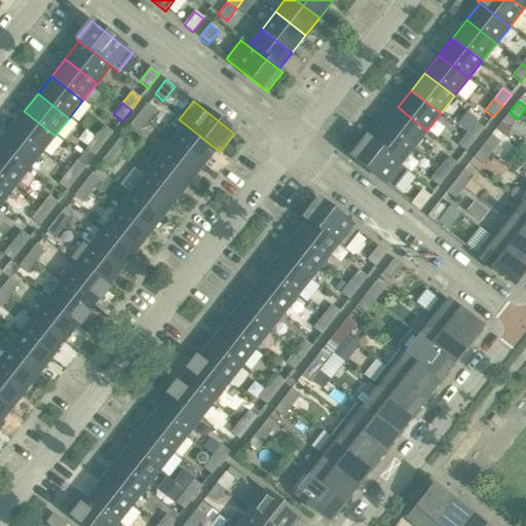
[(147,121),(155,111),(147,104),(138,115),(147,121)]
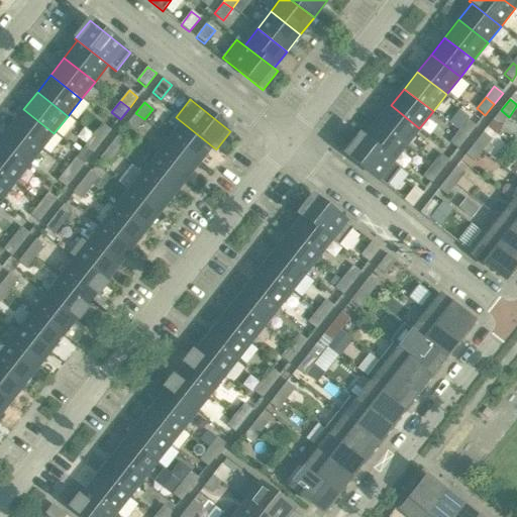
[(419,128),(391,105),(377,122),(406,145),(419,128)]
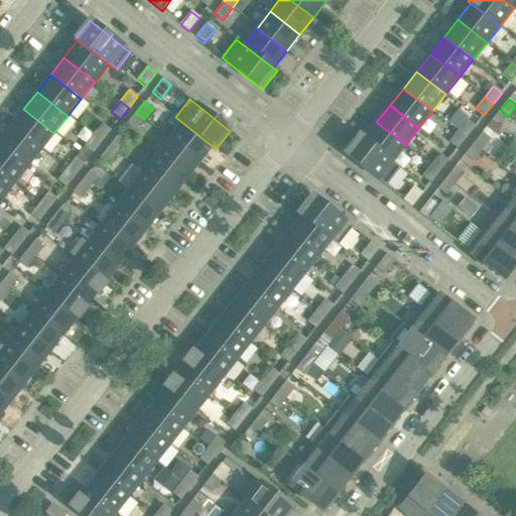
[(53,133),(23,109),(10,126),(40,150),(53,133)]
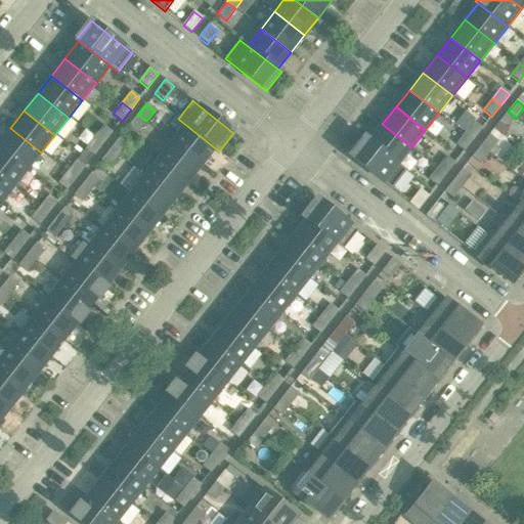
[(508,129),(516,119),(508,112),(499,122),(508,129)]
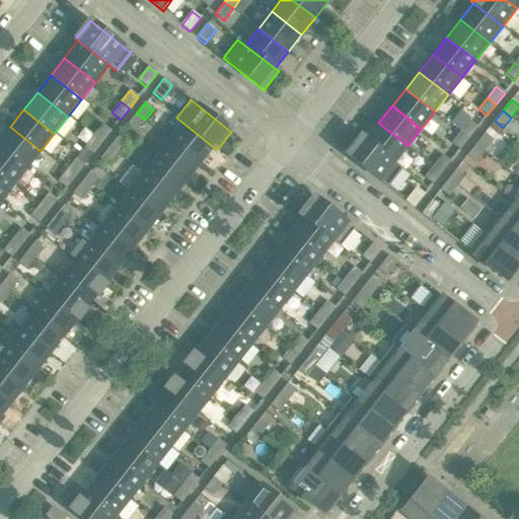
[(136,132),(145,120),(136,114),(127,125),(136,132)]
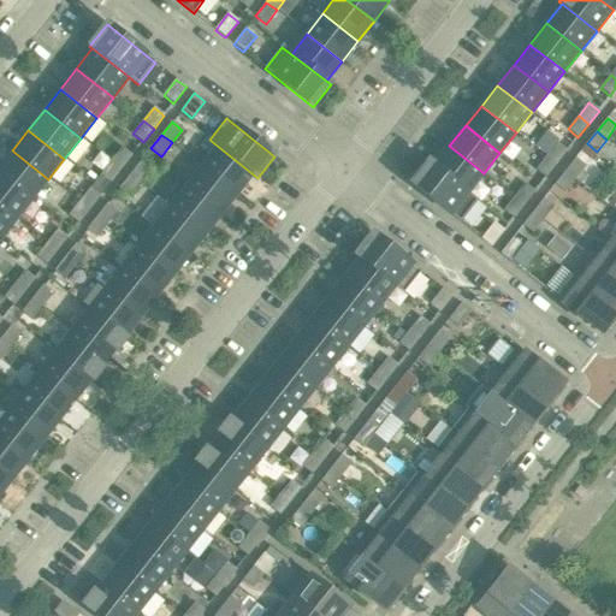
[(258,178),(209,140),(208,141),(217,147),(201,167),(236,195),(253,175),(256,178),(258,178)]
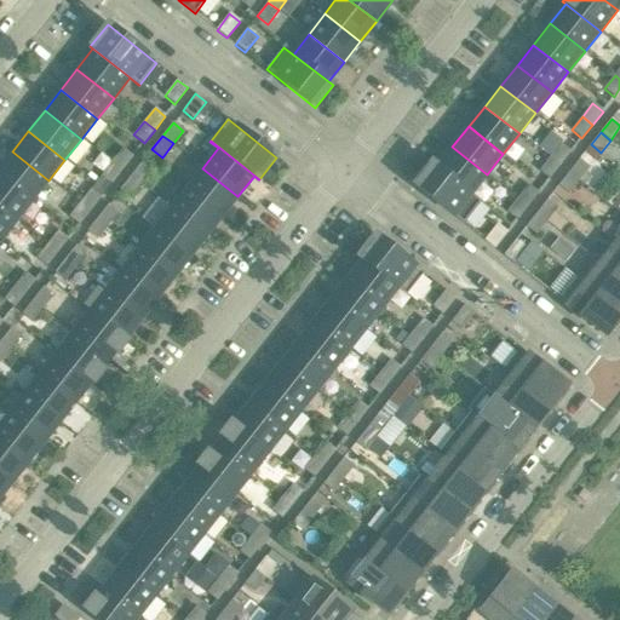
[(560,166),(570,153),(561,144),(550,158),(560,166)]
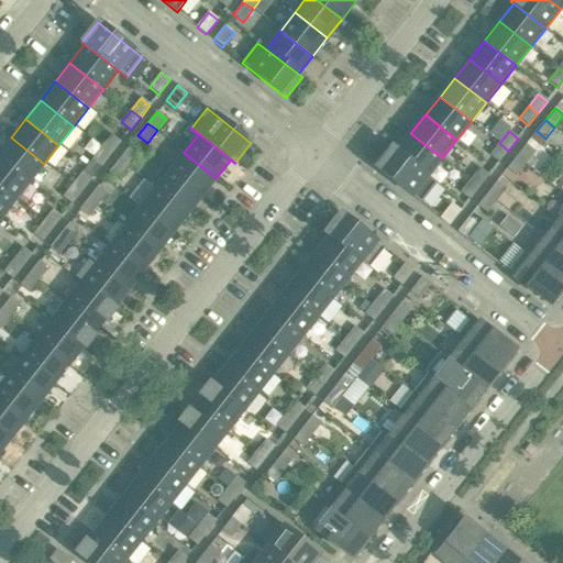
[(442,158),(410,133),(396,152),(428,177),(442,158)]
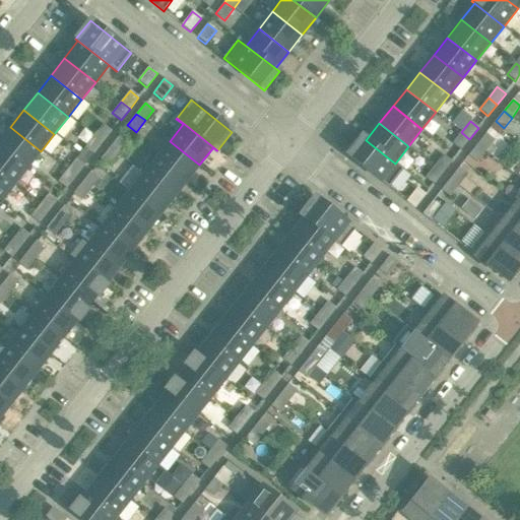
[(103,143),(111,132),(103,125),(93,136),(103,143)]
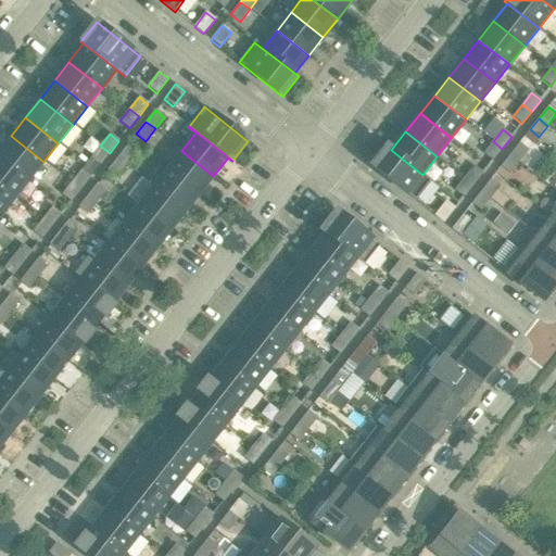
[(43,162),(11,136),(0,150),(0,156),(29,180),(43,162)]
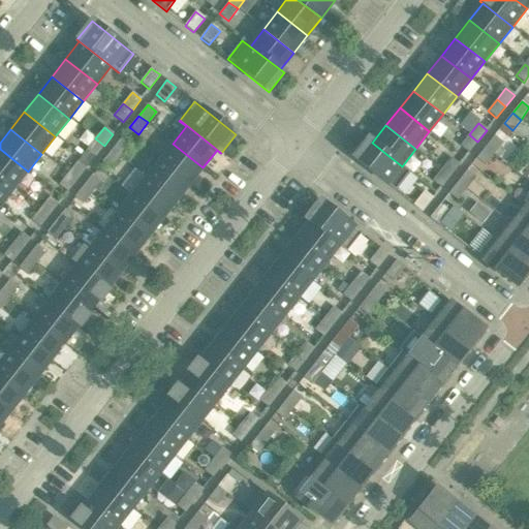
[(469,153),(477,142),(469,134),(460,146),(469,153)]
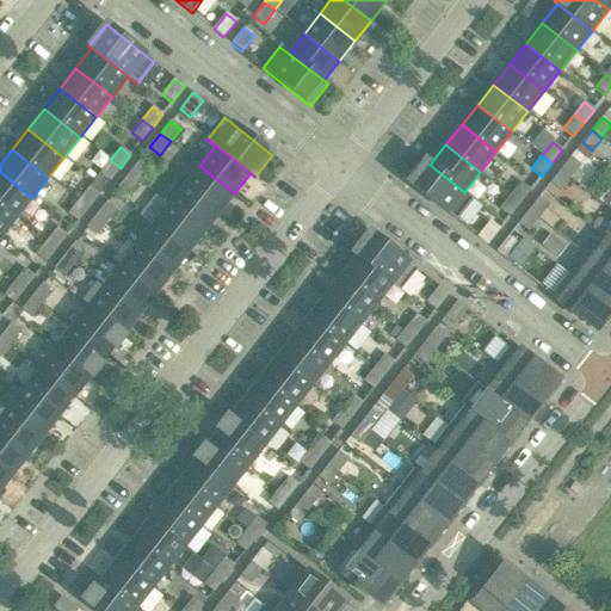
[(571,178),(580,165),(571,158),(560,171),(571,178)]
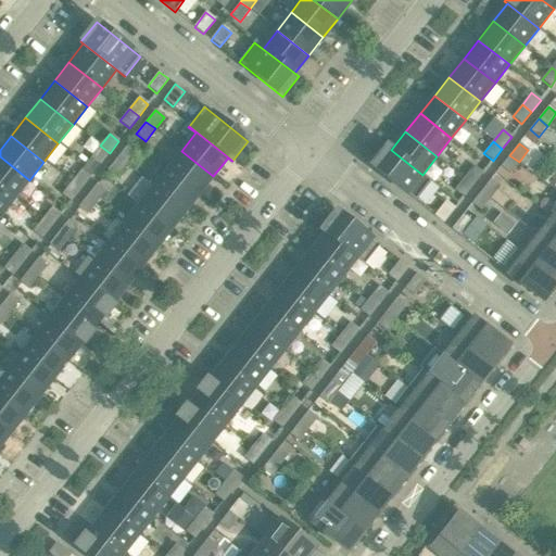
[(100,165),(110,153),(100,146),(90,158),(100,165)]
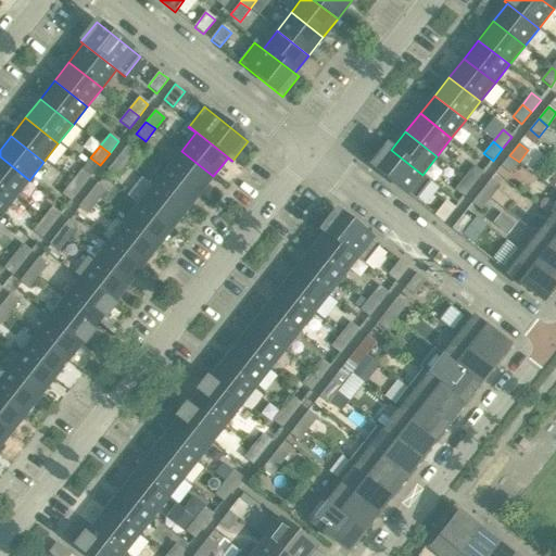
[(126,165),(136,154),(126,147),(117,159),(126,165)]
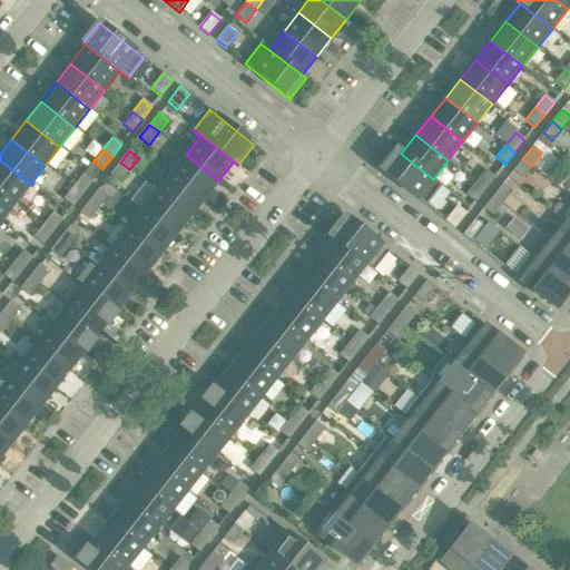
[(442,186),(433,179),(401,154),(396,150),(381,170),(425,206),(442,186)]
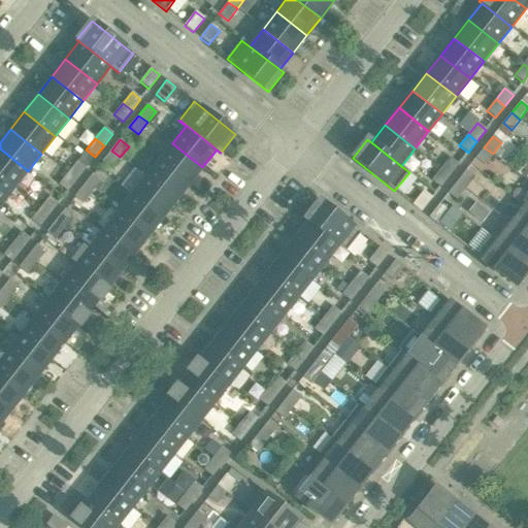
[(202,167),(172,143),(159,161),(189,185),(202,167)]
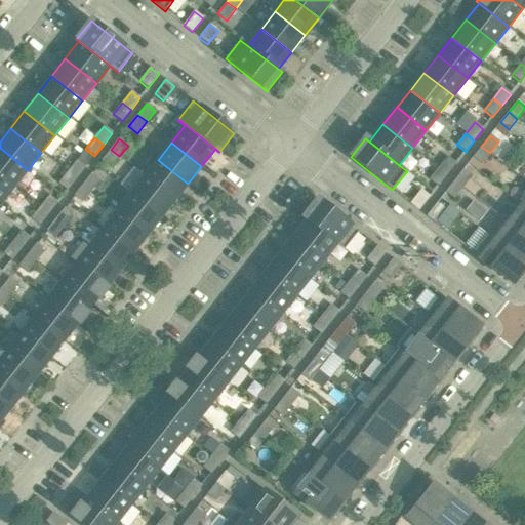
[(481,164),(490,153),(481,147),(473,157),(481,164)]
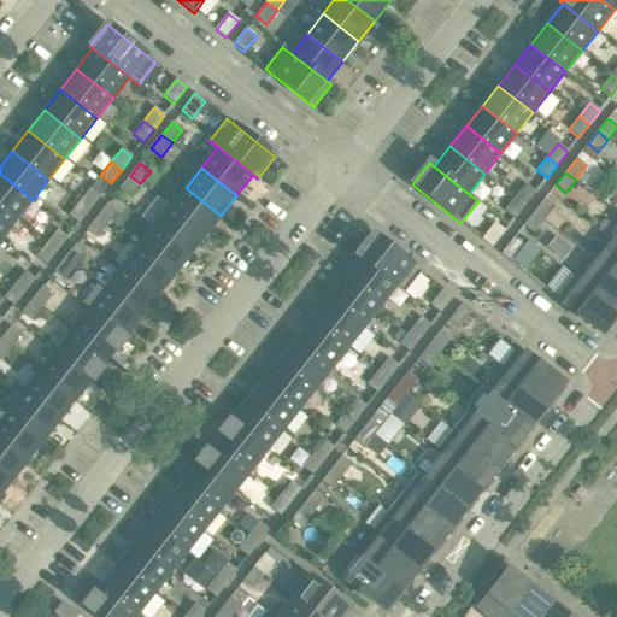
[(33,200),(0,174),(0,207),(16,221),(33,200)]
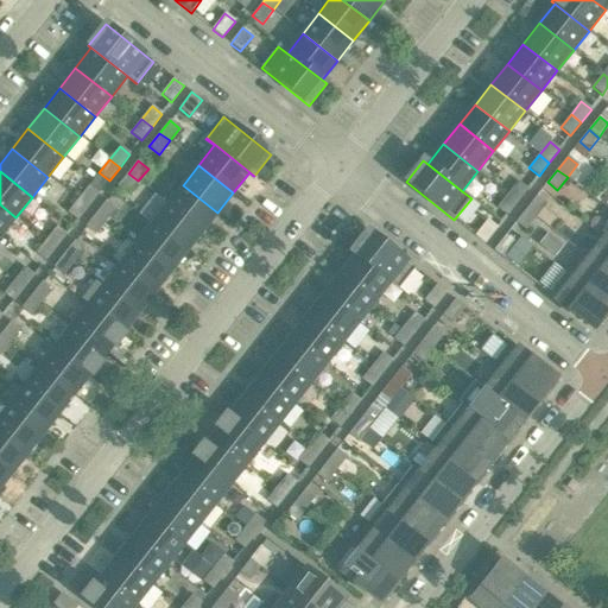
[(127,195),(138,181),(128,173),(118,187),(127,195)]
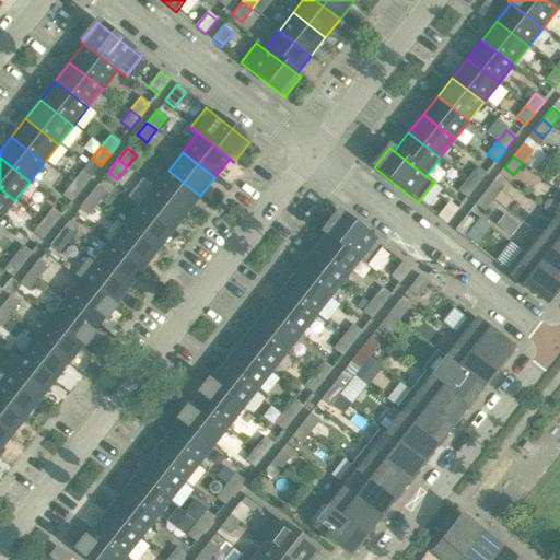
[(477,187),(486,174),(477,167),(467,179),(477,187)]
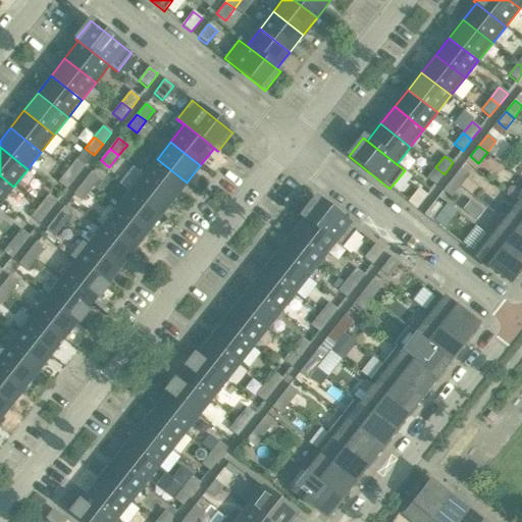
[(187,183),(157,159),(143,176),(173,200),(187,183)]
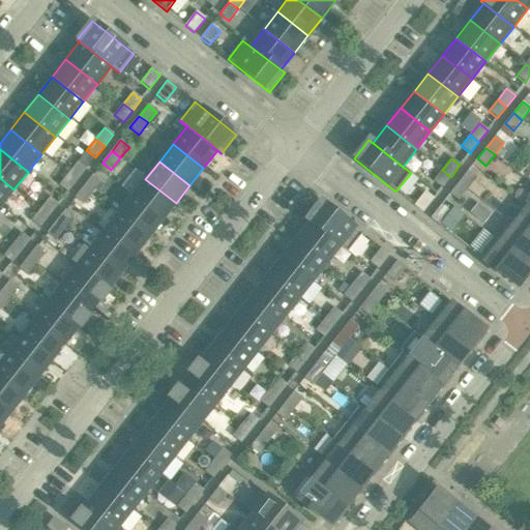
[(77,181),(86,170),(77,163),(68,174),(77,181)]
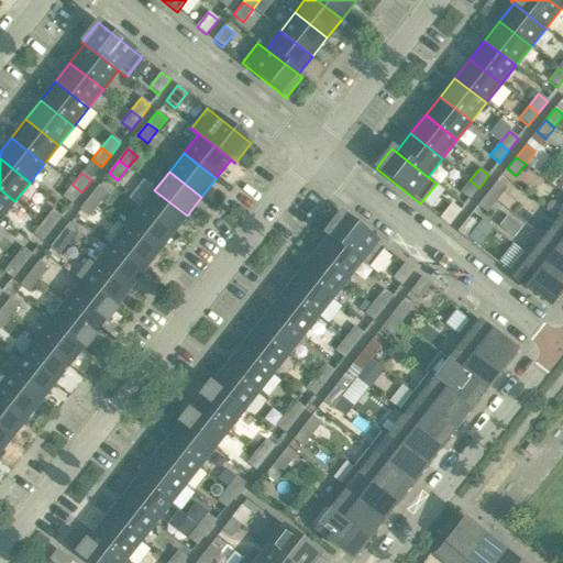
[(470,200),(479,188),(470,180),(460,192),(470,200)]
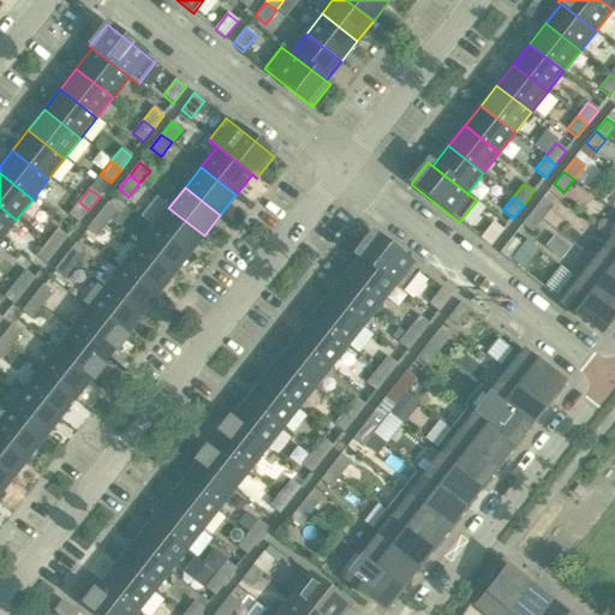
[(542,221),(553,207),(542,199),(531,213),(542,221)]
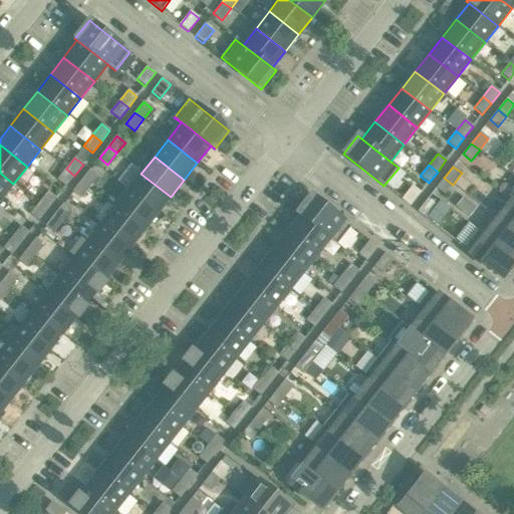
[(65,187),(74,176),(66,169),(57,180),(65,187)]
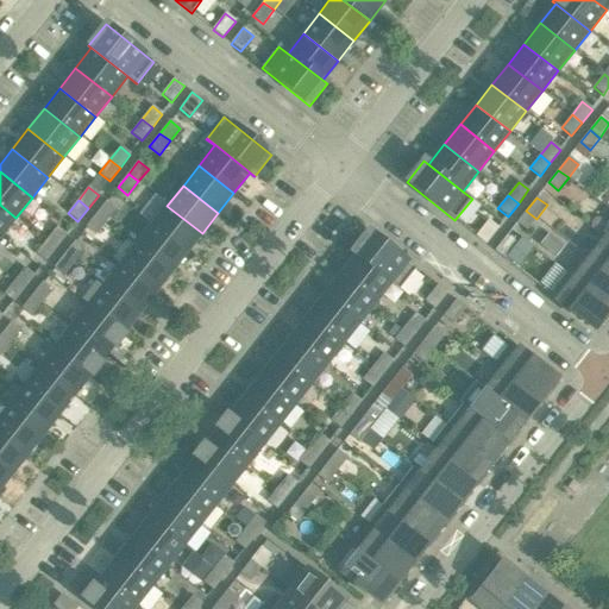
[(106,221),(117,209),(106,201),(96,214),(106,221)]
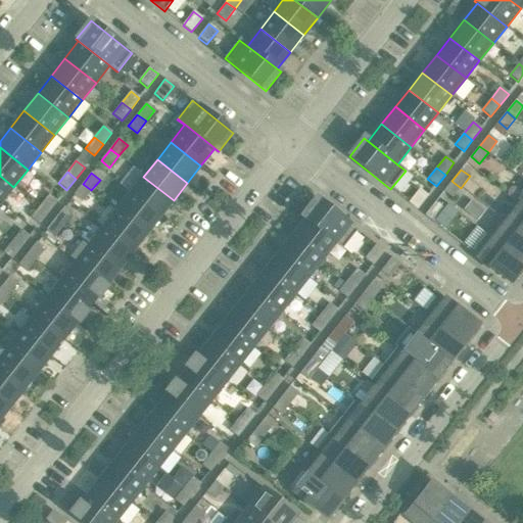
[(0,203),(13,187),(0,176),(0,203)]
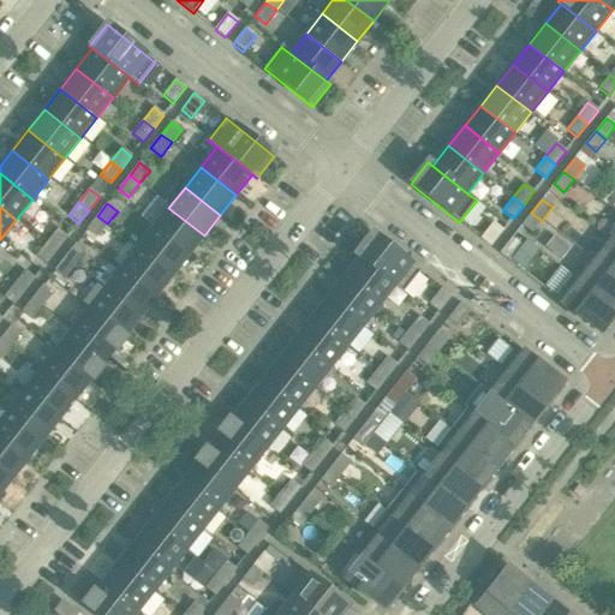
[(204,236),(168,208),(153,228),(187,256),(204,236)]
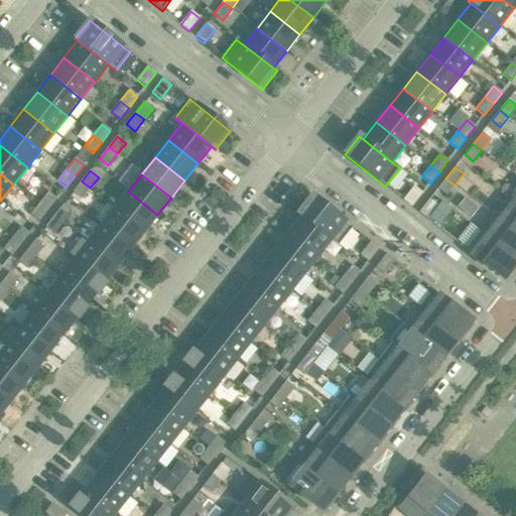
[(445,196),(455,185),(445,178),(437,189),(445,196)]
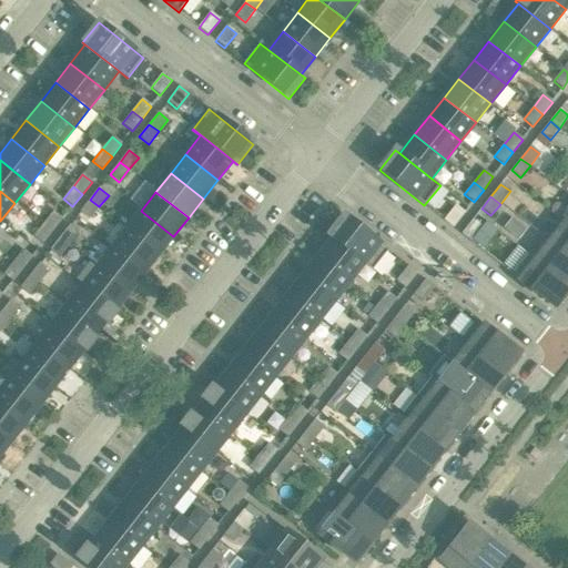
[(89,220),(99,206),(90,200),(80,212),(89,220)]
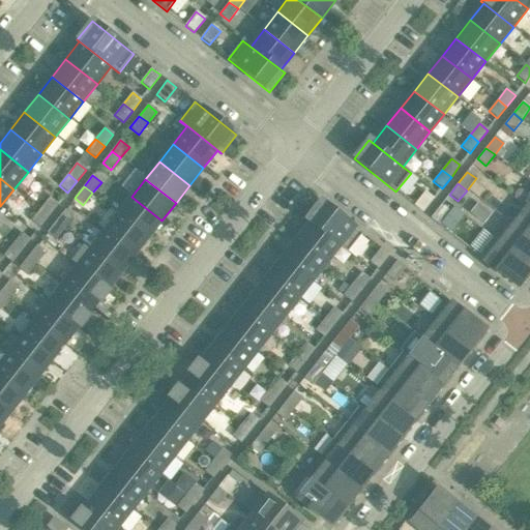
[(422,212),(434,199),(424,192),(414,206),(422,212)]
